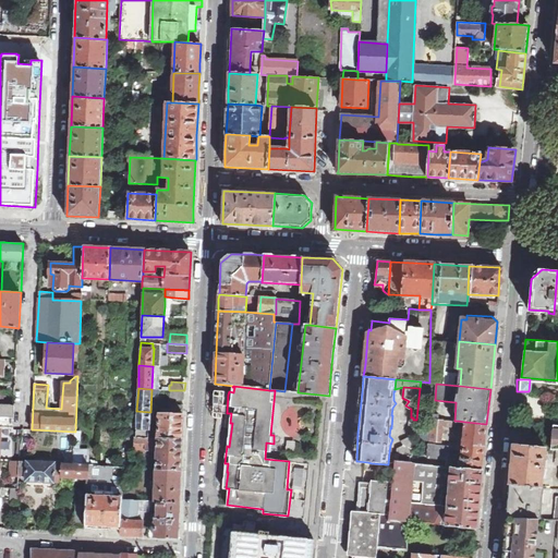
[(184,400),(184,390),(171,390),(171,399),(184,400)]
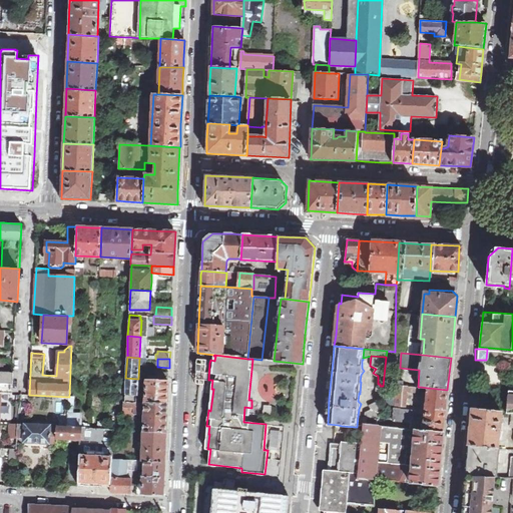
[(0,393),(12,394),(13,373),(2,372),(0,371),(0,393)]
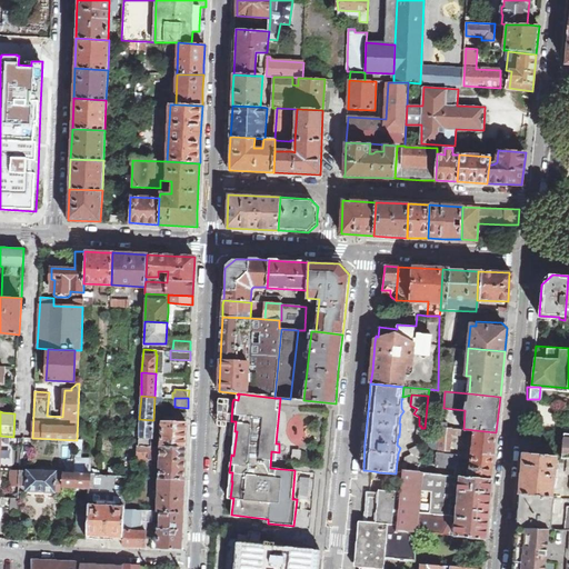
[(173,421),(187,421),(187,412),(175,412),(173,421)]
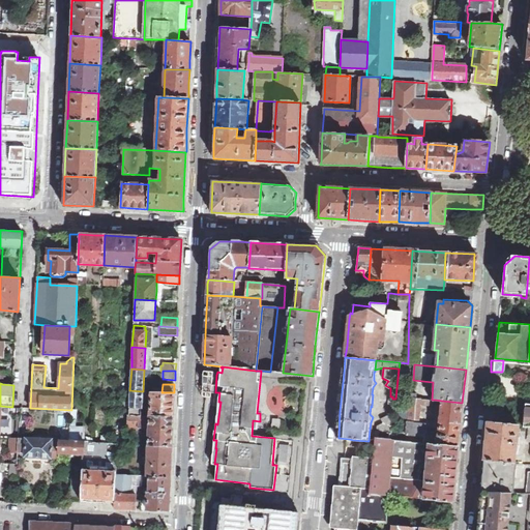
[(142,416),(143,391),(129,390),(129,415),(142,416)]
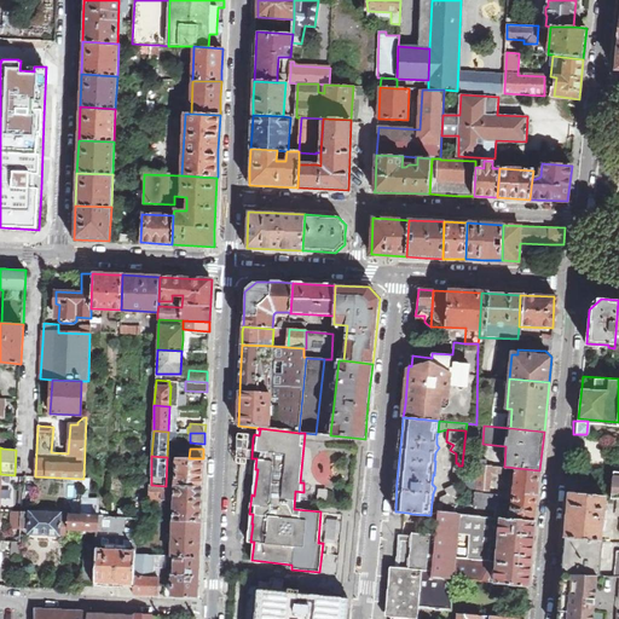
[(203,472),(203,458),(189,458),(174,457),(174,461),(177,461),(175,486),(202,487),(203,472)]
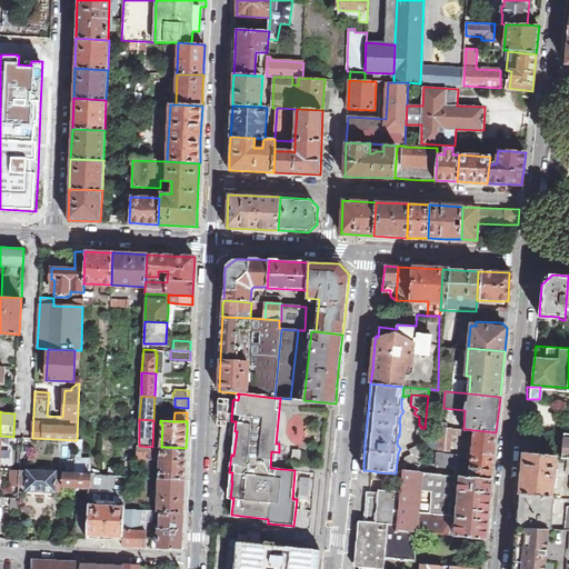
[(439,449),(451,450),(453,428),(448,427),(441,427),(439,449)]
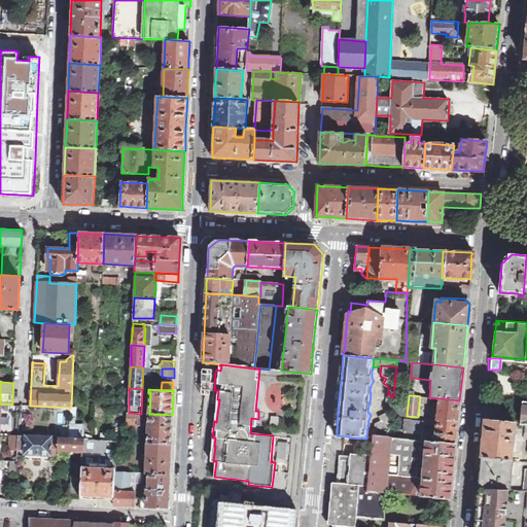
[(455,444),(459,400),(440,398),(436,431),(435,442),(455,444)]
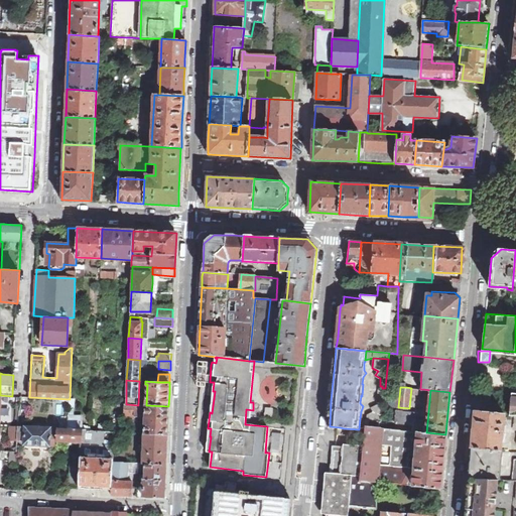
[(476,410),(489,412),(491,396),(477,395),(476,410)]
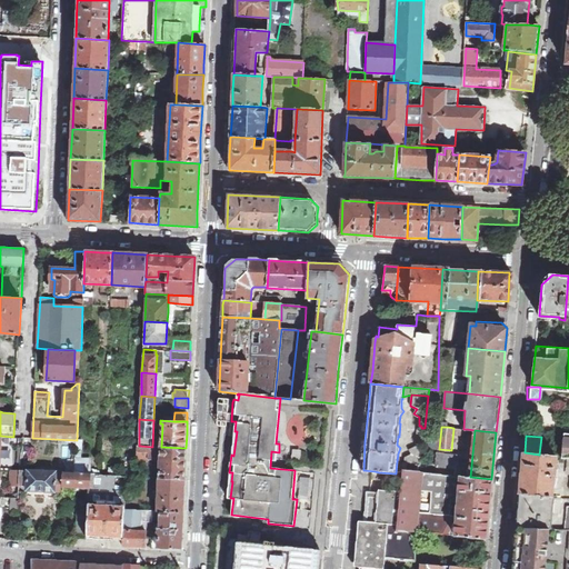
[(396,473),(395,473),(395,477),(401,477),(402,469),(421,471),(423,439),(418,439),(418,446),(411,449),(412,453),(407,457),(406,462),(397,461),(396,473)]
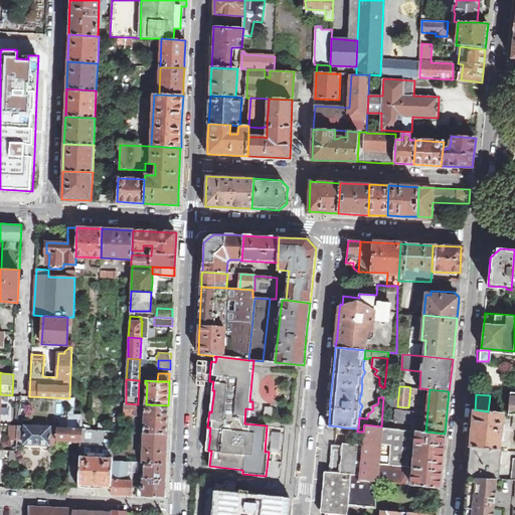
[(167,421),(168,405),(146,404),(138,404),(126,403),(124,403),(124,414),(135,414),(135,418),(146,418),(145,433),(167,435),(167,421)]
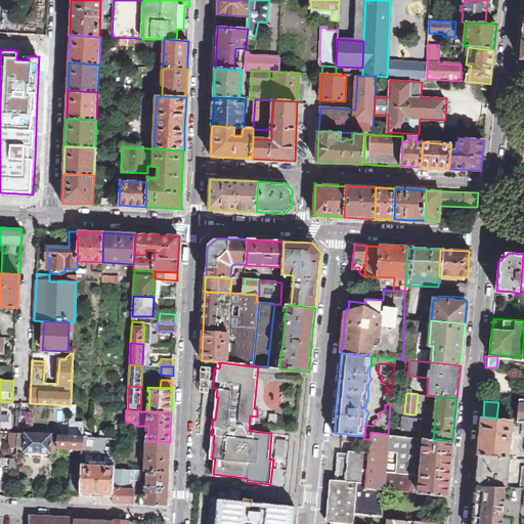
[(276,426),(278,416),(270,415),(268,425),(276,426)]
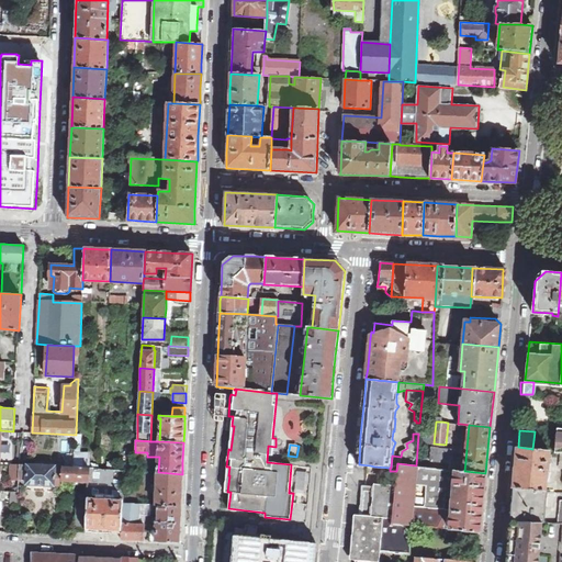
[(464,471),(465,460),(452,458),(453,449),(433,447),(431,460),(452,462),(451,470),(464,471)]
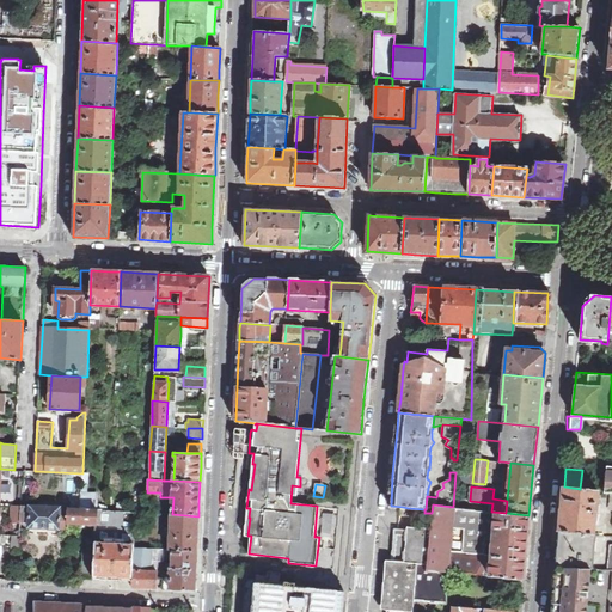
[(598,524),(600,505),(597,505),(598,490),(580,489),(564,487),(562,507),(560,526),(560,532),(593,534),(594,528),(594,524),(598,524)]
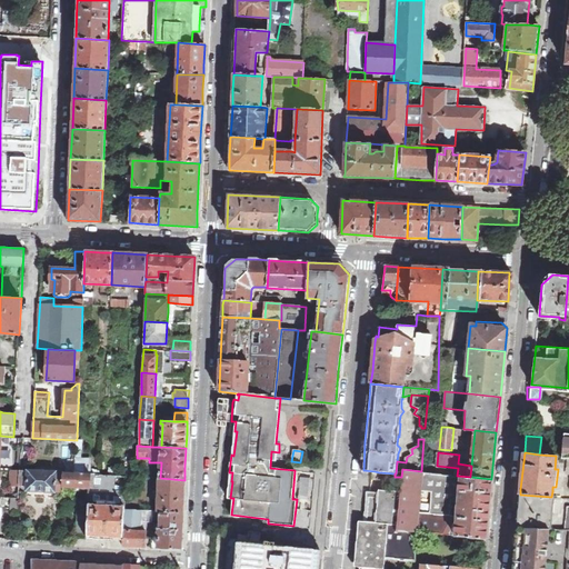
[(91,458),(77,458),(77,472),(91,472),(91,458)]
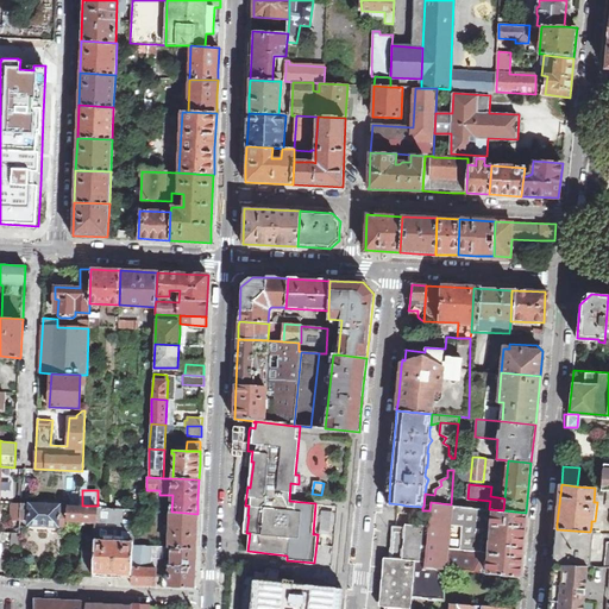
[(71,506),(81,506),(81,493),(71,493),(71,506)]
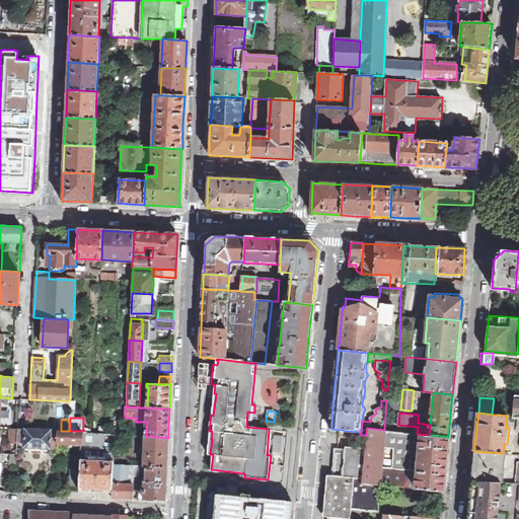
[(57,443),(58,430),(18,428),(17,442),(24,442),(23,446),(57,448),(57,443)]
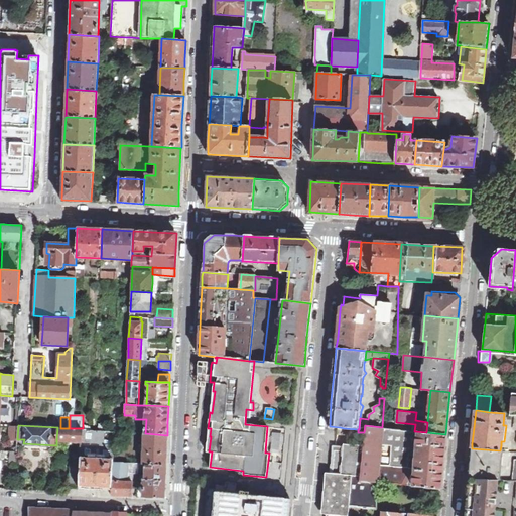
[(440,489),(445,434),(426,432),(414,431),(382,427),(365,425),(364,432),(363,445),(359,481),(379,483),(435,488),(440,489)]
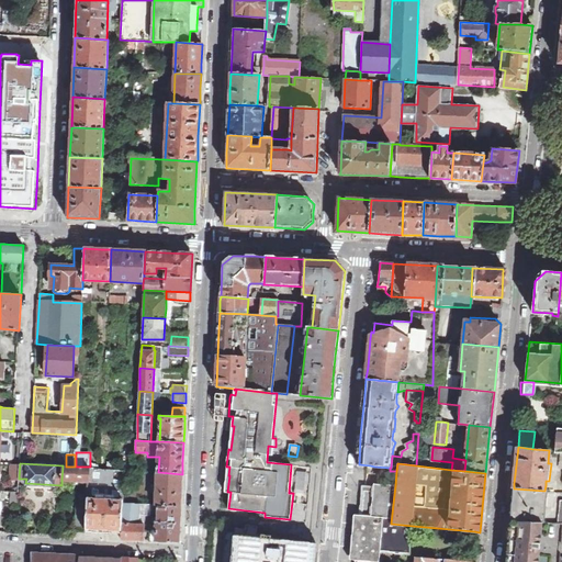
[(10,481),(19,481),(20,464),(11,464),(10,481)]
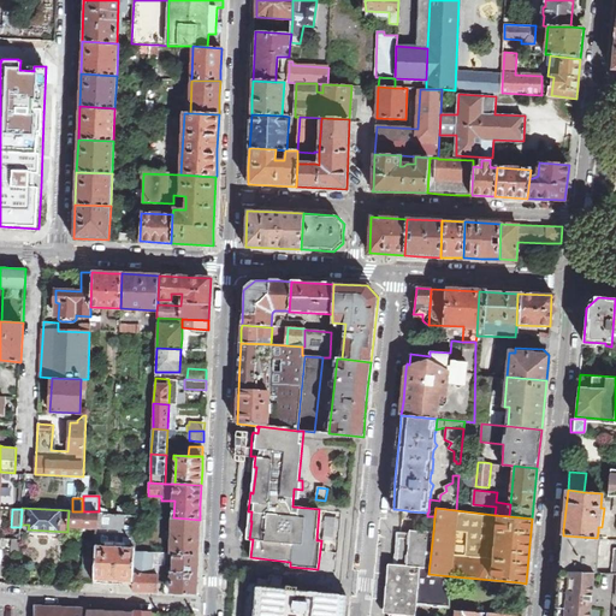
[(96,527),(96,513),(82,511),(72,511),(69,510),(67,526),(96,527)]
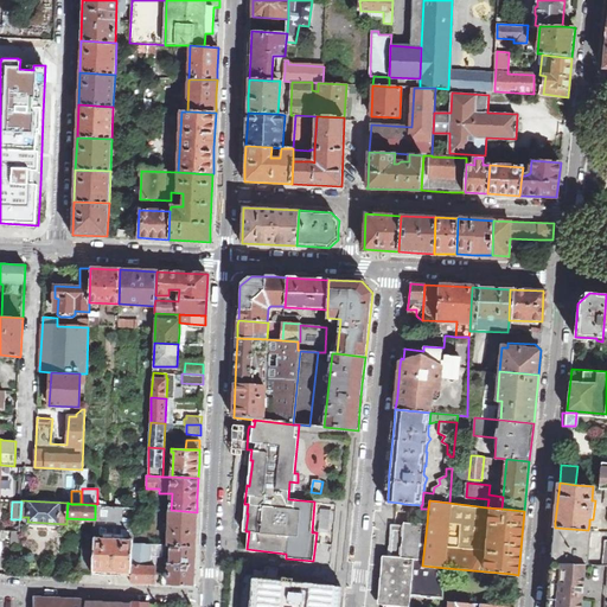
[(95,519),(94,537),(133,540),(135,509),(95,505),(95,519)]
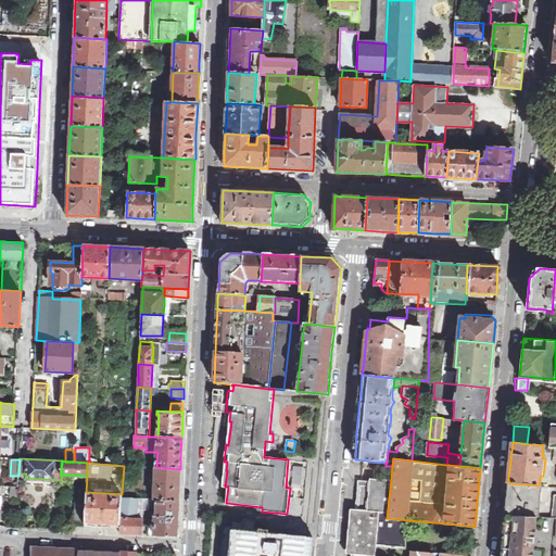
[(179,485),(180,469),(156,467),(155,480),(152,480),(152,483),(155,483),(154,498),(178,500),(179,485)]
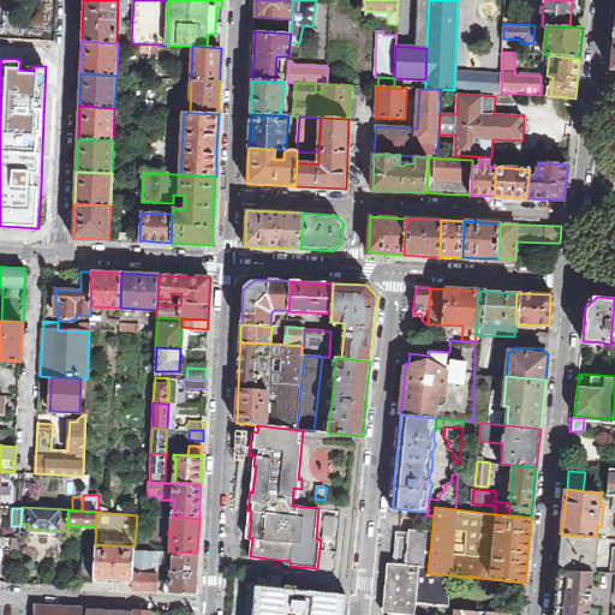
[(449,607),(452,575),(428,573),(433,531),(398,531),(396,541),(392,586),(388,614),(411,614),(413,603),(449,607)]
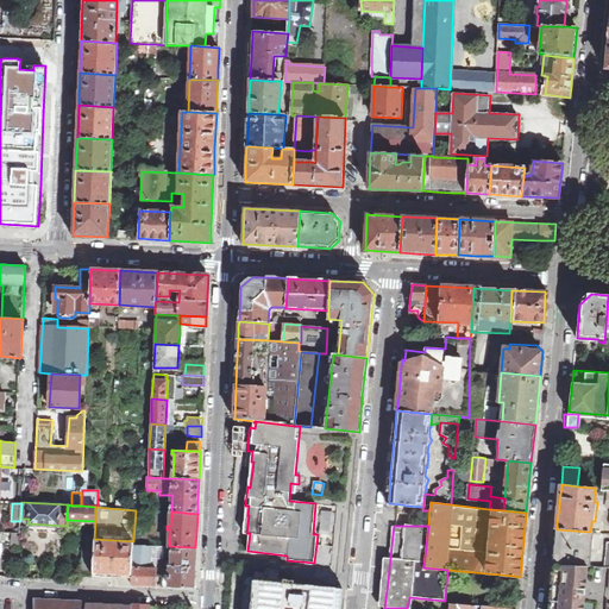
[(590,537),(590,532),(557,529),(556,534),(553,564),(588,566),(588,558),(590,558),(591,550),(589,548),(590,537)]
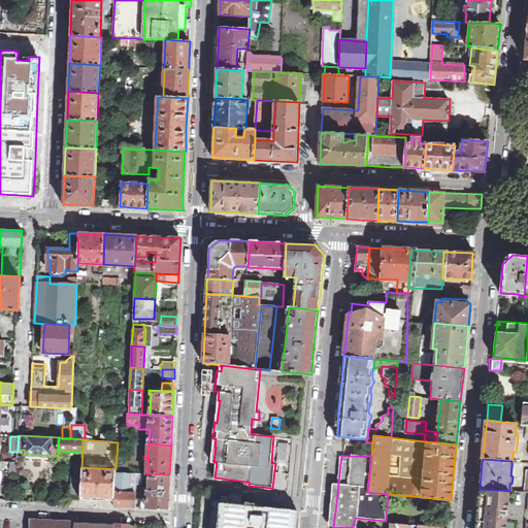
[(116,469),(81,467),(81,477),(79,499),(113,501),(114,492),(116,472),(116,469)]
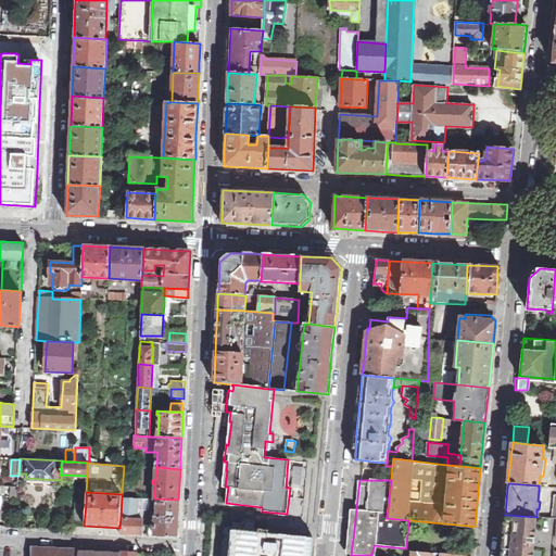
[(121,518),(137,519),(138,497),(122,497),(121,518)]
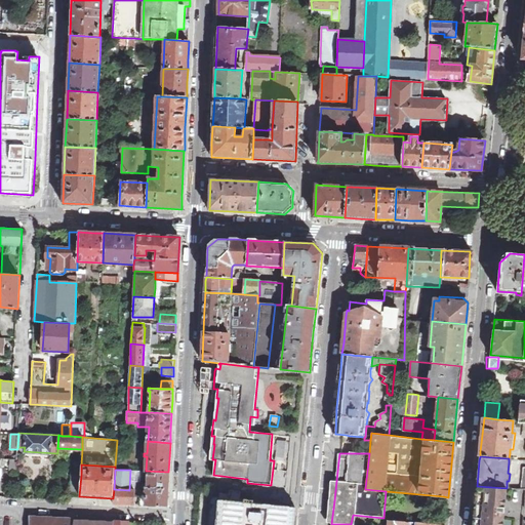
[(168,491),(168,472),(146,471),(142,471),(140,478),(148,479),(148,483),(146,483),(145,487),(140,487),(139,505),(140,505),(167,506),(168,491)]
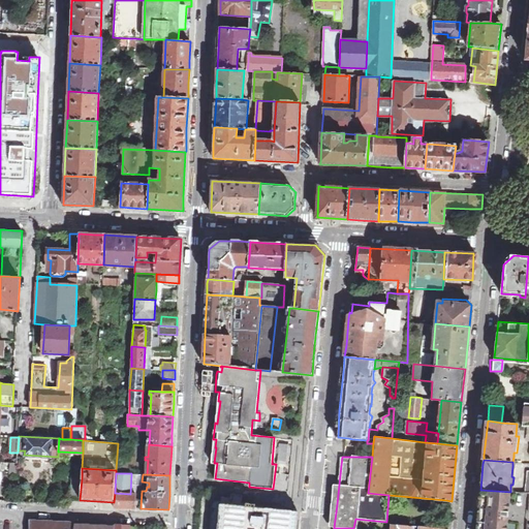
[(80,500),(82,478),(72,477),(71,499),(80,500)]
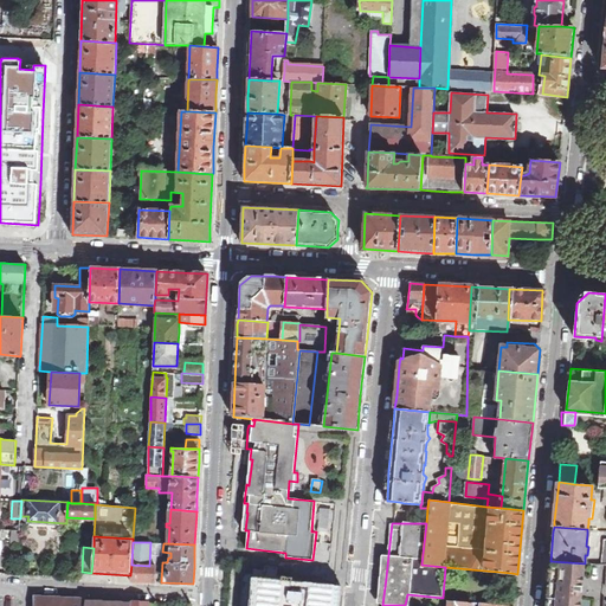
[(580,605),(585,563),(550,561),(546,605),(580,605)]
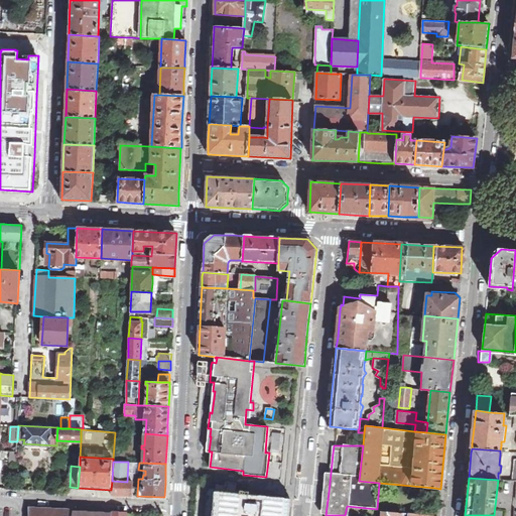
[(111,495),(131,496),(132,482),(127,482),(112,481),(111,490),(111,495)]
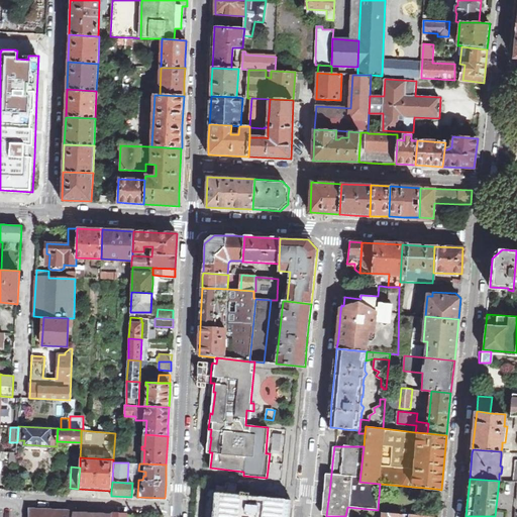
[(291,500),(249,495),(249,493),(241,492),(240,494),(235,494),(236,484),(226,483),(226,487),(217,486),(216,489),(208,489),(206,505),(205,516),(289,516),(291,500)]
